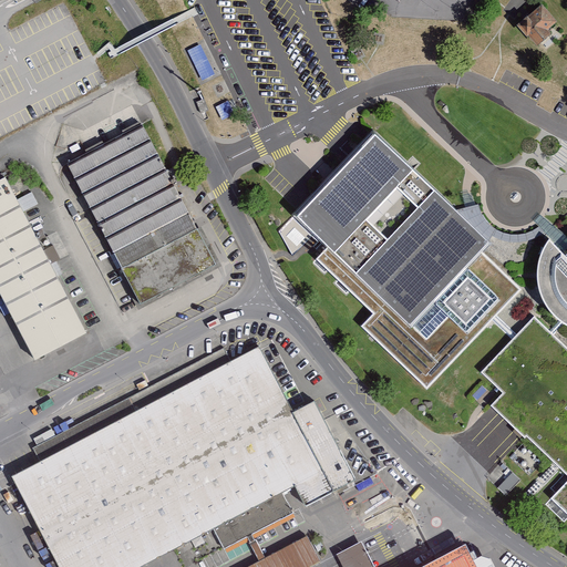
[(528,41),(536,50),(550,39),(546,33),(556,24),(543,9),(516,29),(527,42),(528,41)]
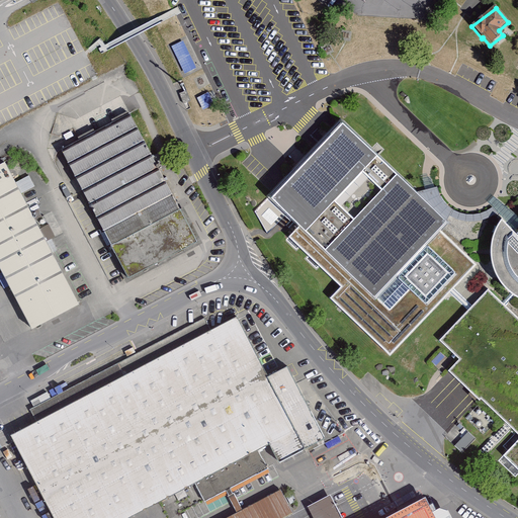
[(184,72),(195,68),(186,40),(174,45),(184,72)]
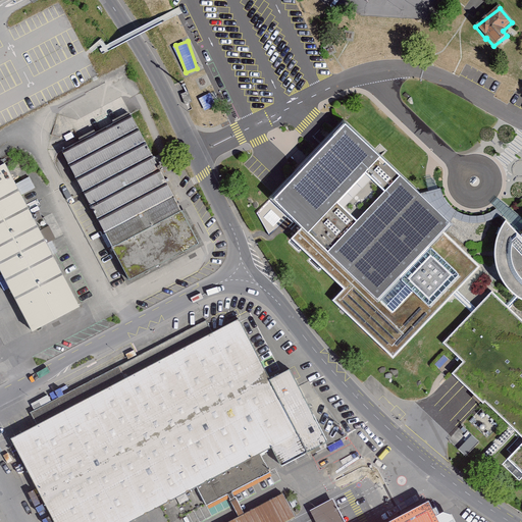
[(132,120),(63,157),(128,283),(199,248),(132,120)]
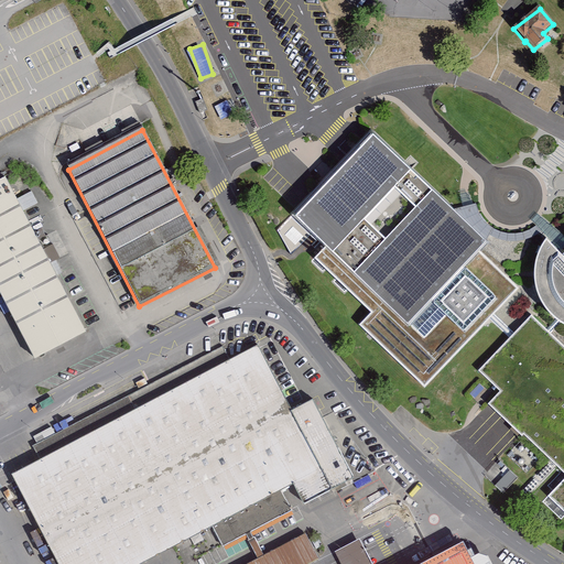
[(324,249),(313,261),(371,315),(359,328),(423,390),(517,291),(478,255),(489,245),(372,138),(294,220),(324,249)]
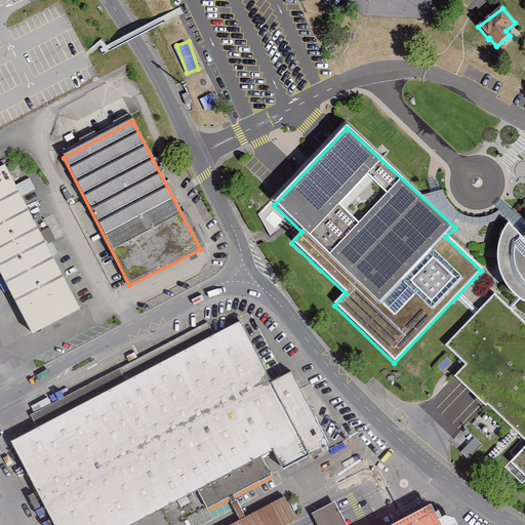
[(3,166),(0,167),(0,277),(31,336),(80,311),(3,166)]
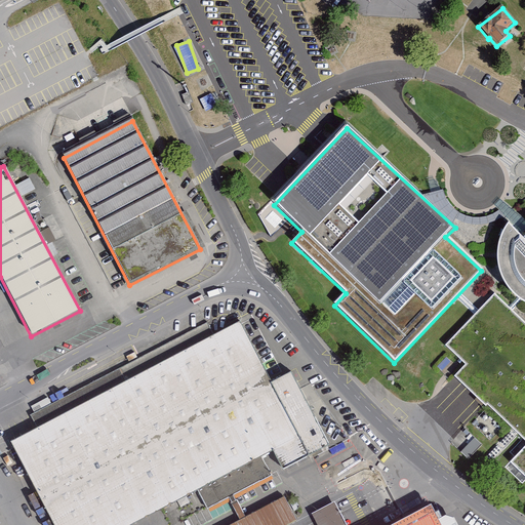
[(524,242),(509,225),(503,236),(499,253),(500,273),(509,288),(523,303),(524,303),(524,242)]
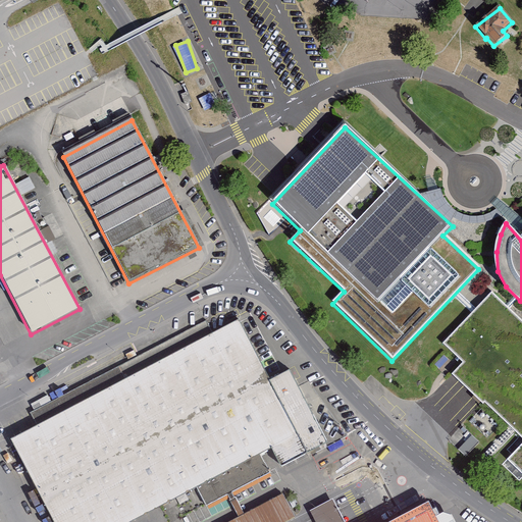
[(521,324),(491,296),(442,346),(463,364),(452,377),(521,440),(521,447),(508,462),(521,475),(521,324)]
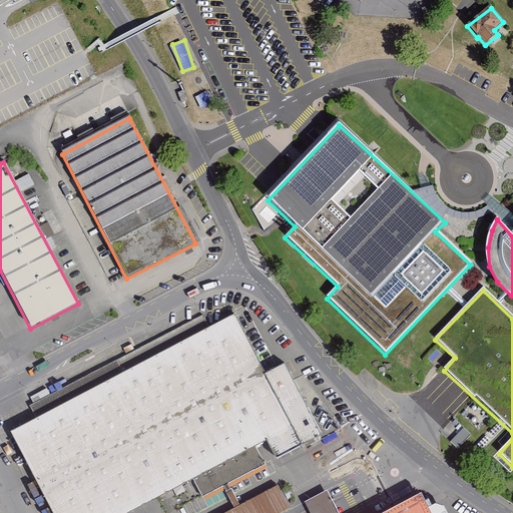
[(234,314),(8,433),(50,512),(128,512),(267,441),(277,458),(320,435),(282,363),(265,371),(234,314)]
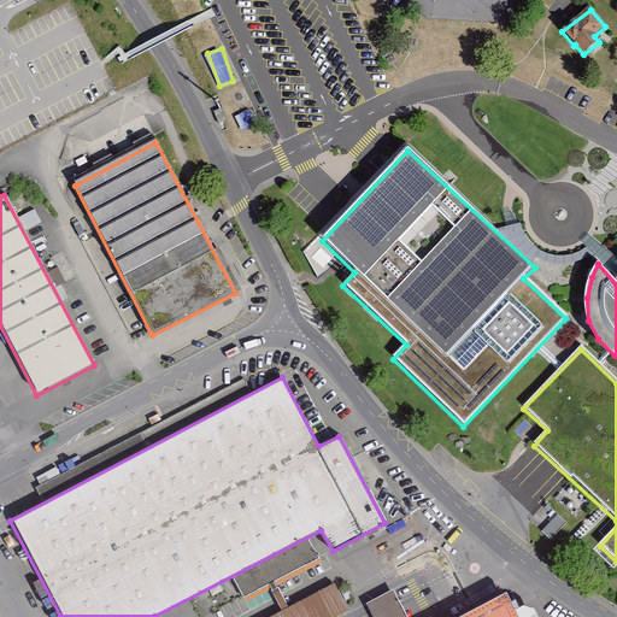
[(192,406),(199,419),(251,394),(244,381),(192,406)]
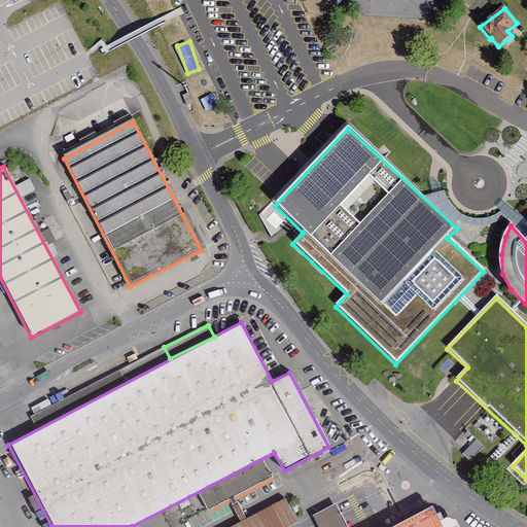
[(377,526),(356,486),(310,510),(318,526),(377,526)]
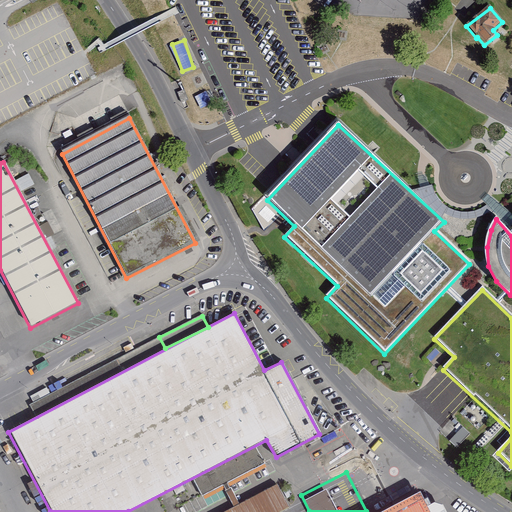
[(234,487),(227,489),(232,505),(239,502),(234,487)]
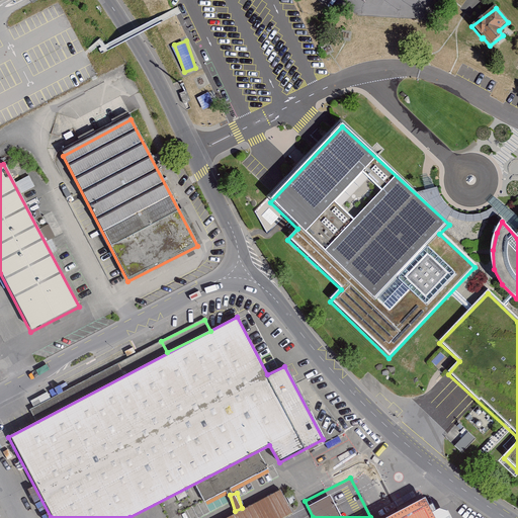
[(454,517),(451,511),(442,509),(434,515),(424,500),(383,517),(454,517)]
